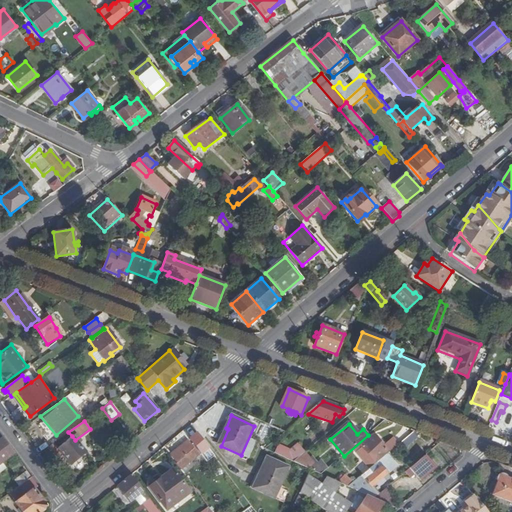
[(97,434),(106,443),(114,436),(106,427),(97,434)]
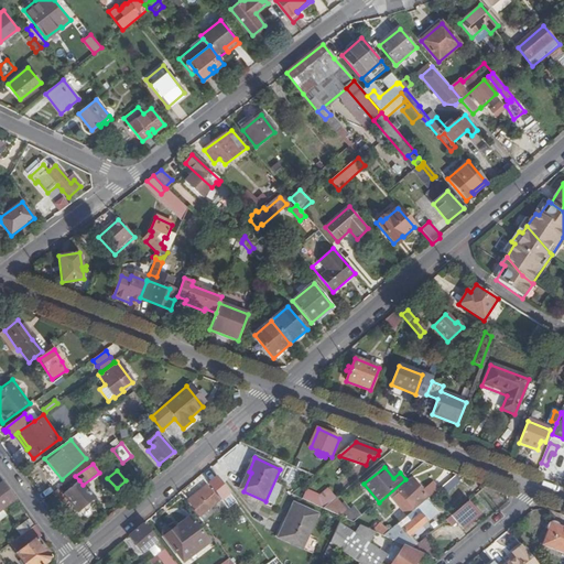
[(455,475),(441,487),(445,494),(461,481),(455,475)]
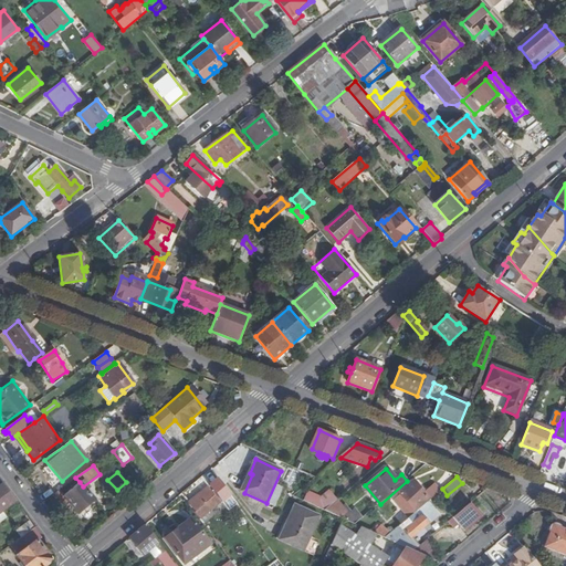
[(201,520),(230,496),(219,480),(188,504),(201,520)]
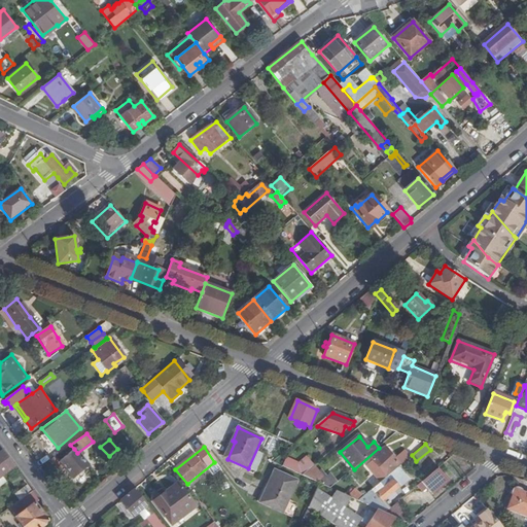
[(55,456),(46,463),(57,475),(65,468),(73,478),(88,465),(77,453),(74,449),(70,452),(68,450),(64,453),(66,456),(59,462),(55,456)]
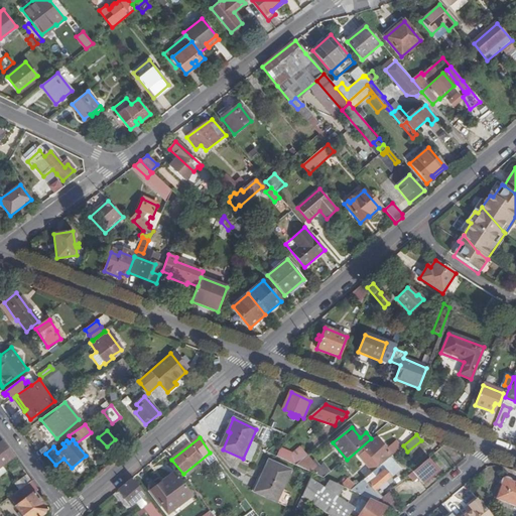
[(390,459),(402,448),(397,443),(387,452),(377,439),(365,450),(366,452),(360,458),(373,473),(390,459)]
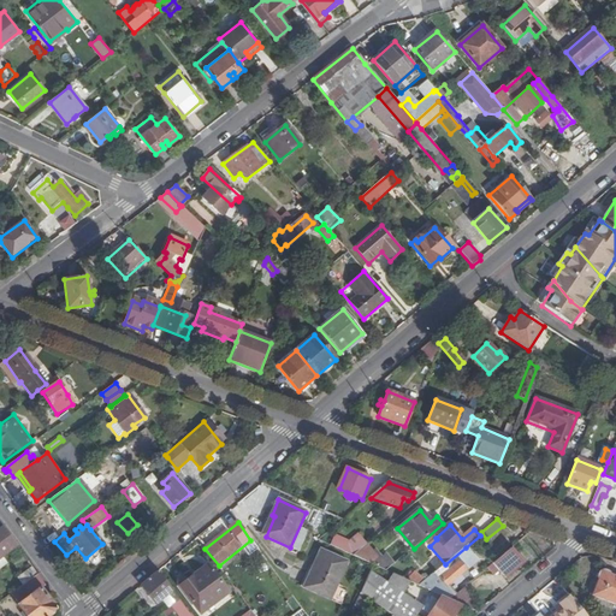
[(16,546),(1,527),(0,527),(0,566),(6,562),(1,557),(16,546)]
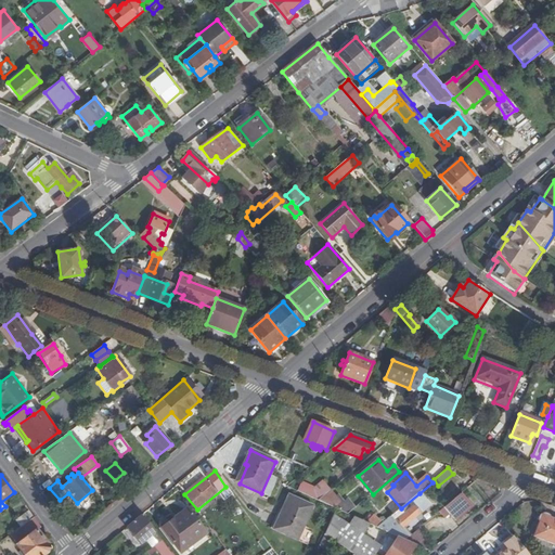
[(301,485),(298,492),(319,501),(331,491),(324,482),(314,491),(301,485)]
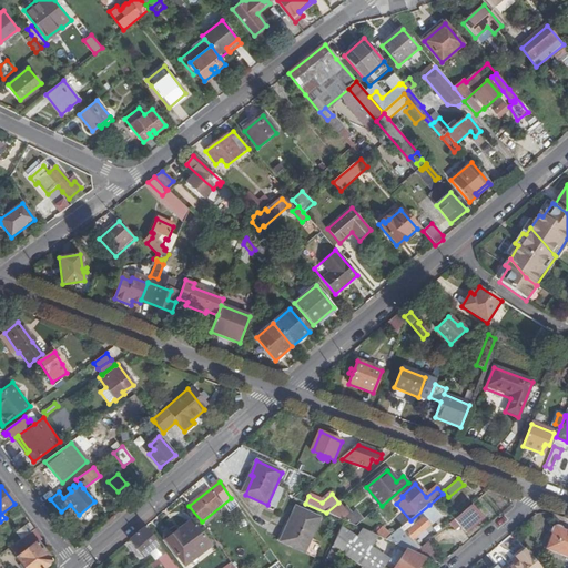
[(338,503),(326,513),(344,521),(346,523),(352,517),(345,509),(338,503)]
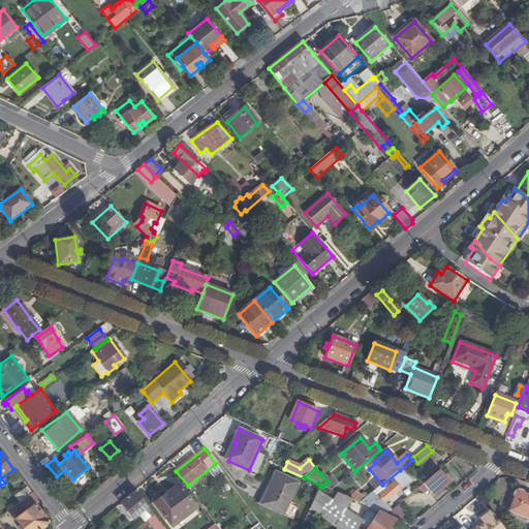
[(360,503),(380,512),(387,516),(391,512),(382,504),(400,490),(395,484),(405,475),(400,470),(382,485),(363,501),(360,503)]
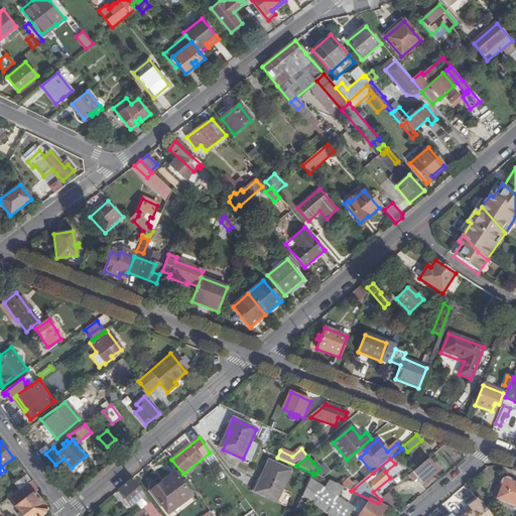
[(291,471),(269,461),(262,478),(263,479),(257,494),(277,503),(291,471)]
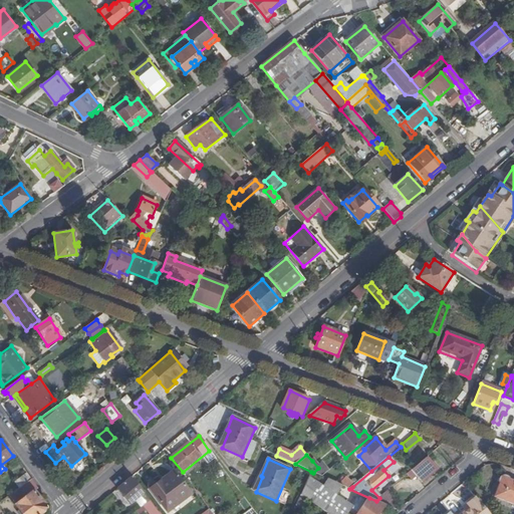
[(437,471),(427,459),(408,474),(413,480),(417,476),(423,483),(437,471)]
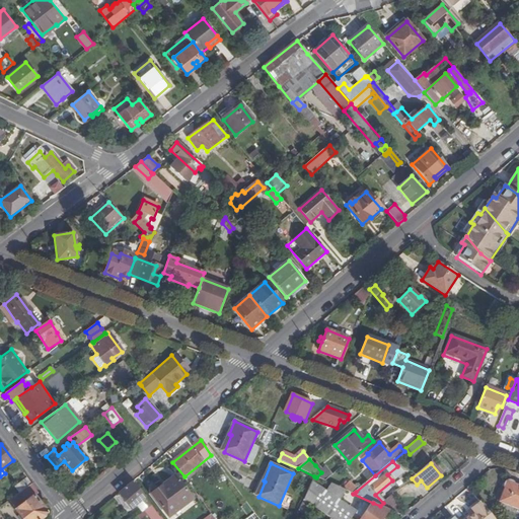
[(317,464),(315,465),(321,472),(316,477),(319,478),(325,473),(329,477),(332,475),(326,467),(322,469),(317,464)]
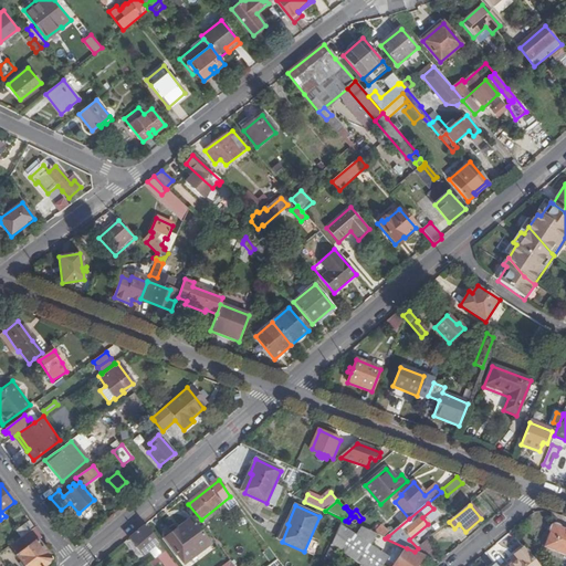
[(85,521),(93,514),(87,507),(80,513),(85,521)]
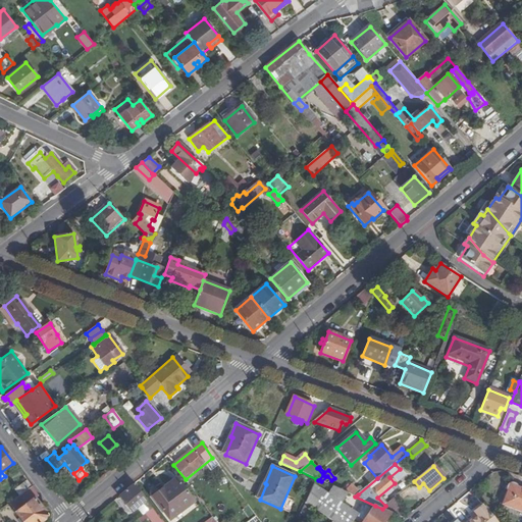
[(405,474),(400,469),(389,477),(395,483),(405,474)]
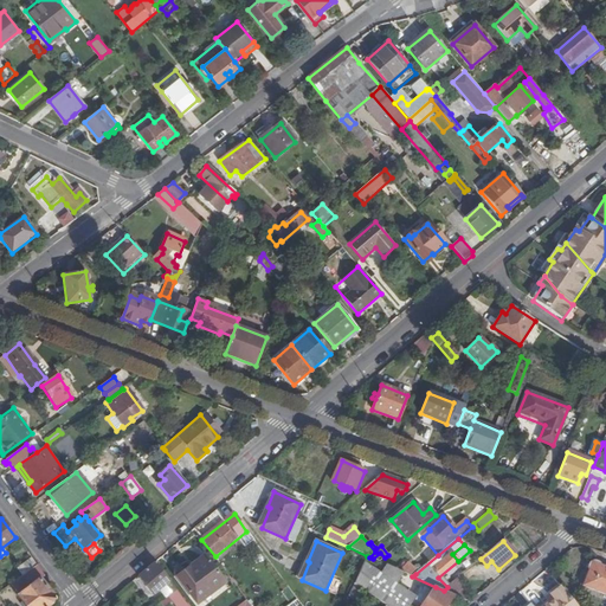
[(368,594),(386,605),(405,605),(412,595),(397,586),(405,574),(397,569),(380,562),(373,559),(369,558),(367,556),(354,585),(368,594)]
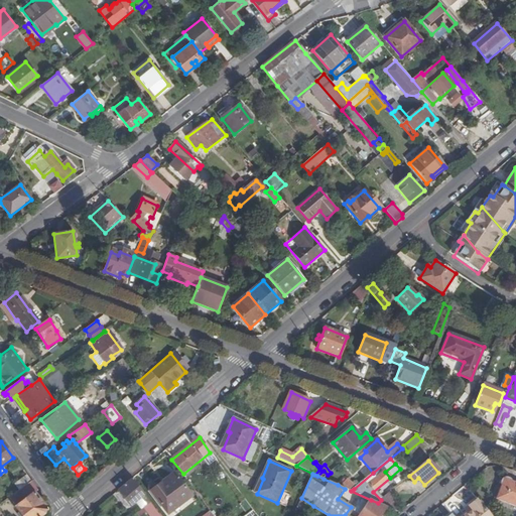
[(19,491),(31,482),(26,476),(14,485),(19,491)]
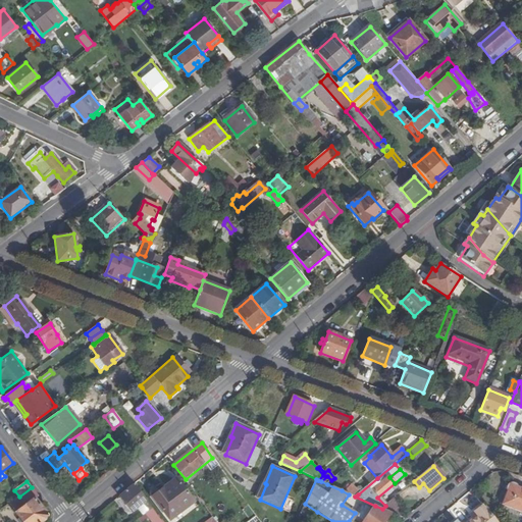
[(177,482),(165,490),(168,494),(180,485),(177,482)]
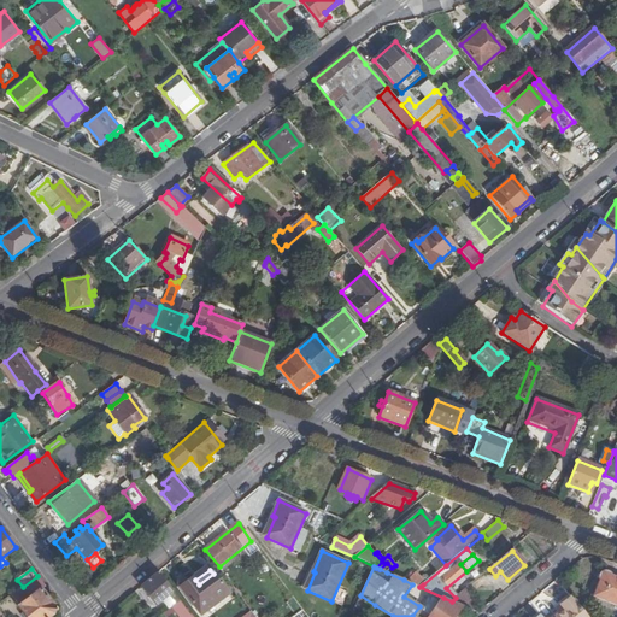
[(616,604),(616,576),(604,571),(594,595),(616,604)]
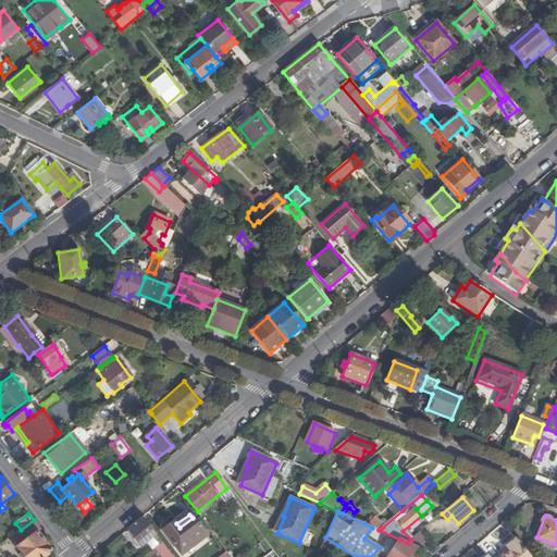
[(143,517),(127,530),(141,547),(147,543),(152,539),(158,547),(162,543),(143,517)]
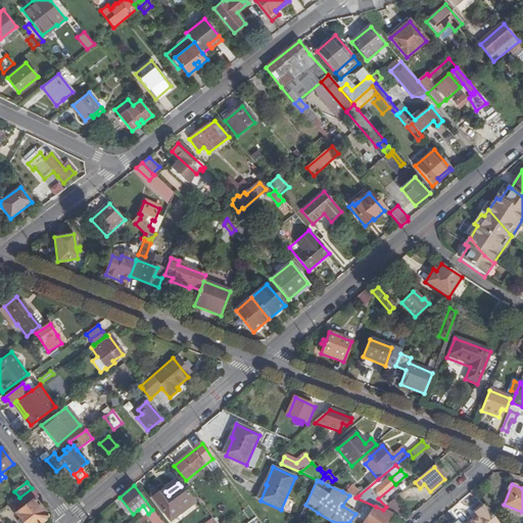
[(169,495),(165,491),(154,501),(171,522),(172,522),(195,506),(181,486),(169,495)]
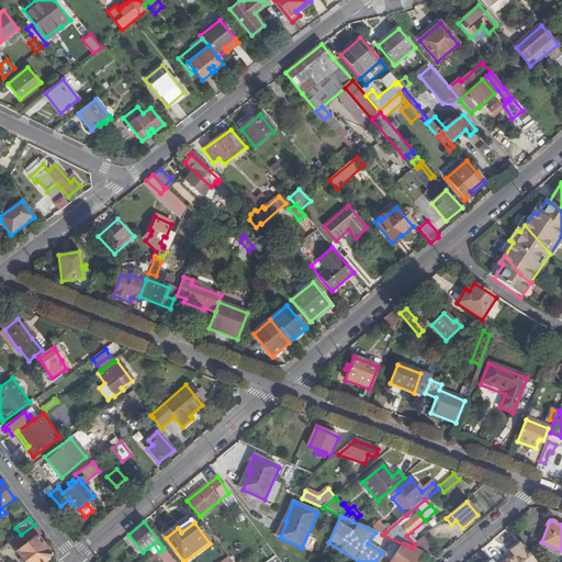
[(375,532),(382,535),(385,532),(378,524),(377,525),(374,523),(368,528),(375,532)]
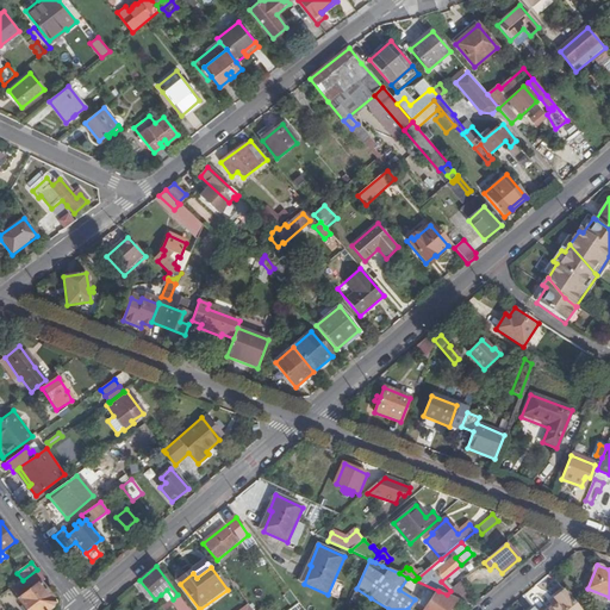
[(39,584),(44,579),(37,570),(23,580),(12,589),(19,598),(17,601),(24,609),(48,609),(50,608),(51,599),(39,584)]
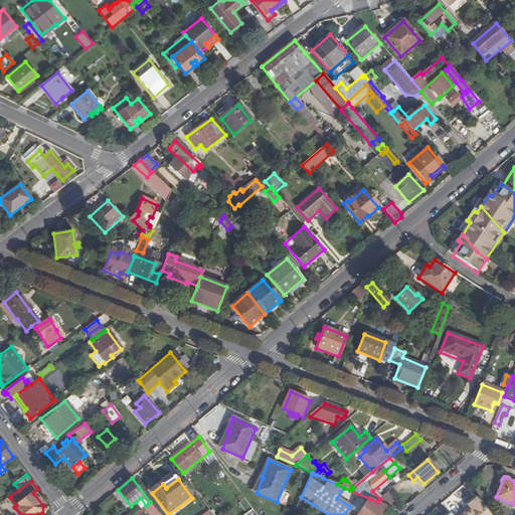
[(377,502),(385,506),(395,497),(390,491),(380,499),(377,502)]
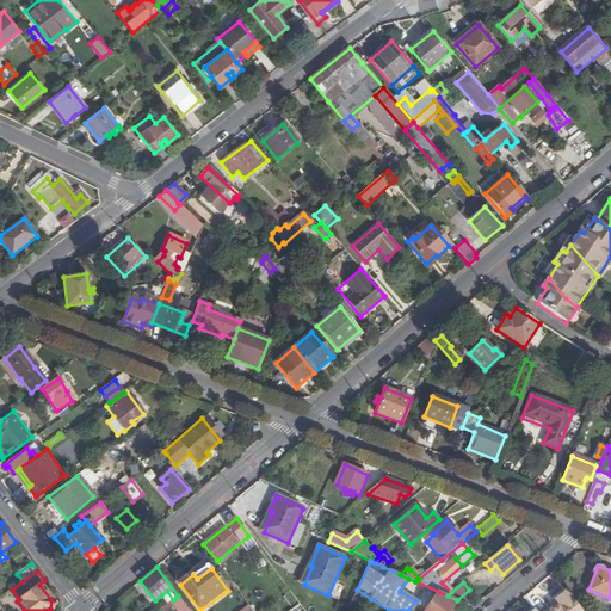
[(356,610),(362,600),(370,604),(371,599),(357,590),(346,610),(356,610)]
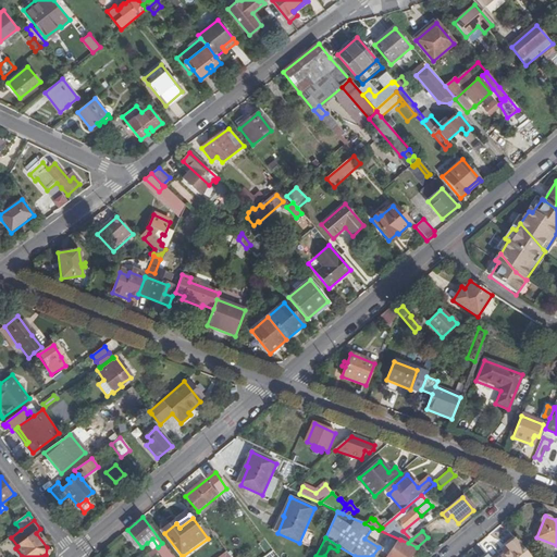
[(147,543),(152,551),(158,547),(152,539),(147,543)]
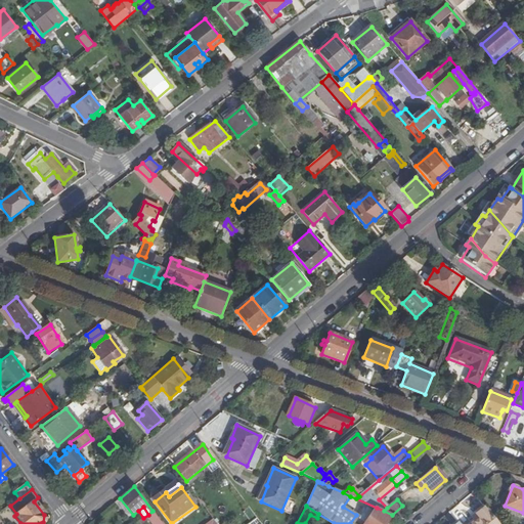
[(476,522),(474,523),(499,523),(486,507),(477,515),(480,519),(476,522)]
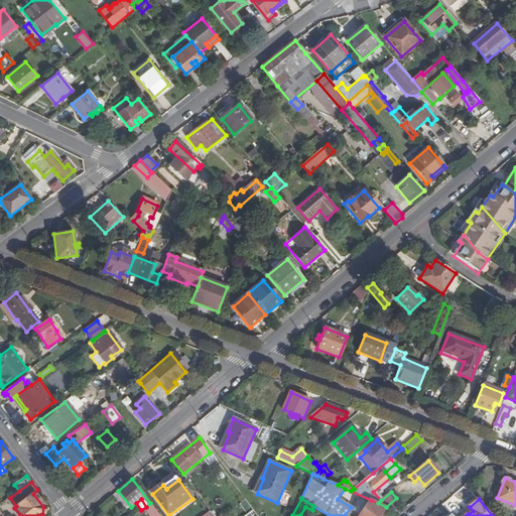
[(380,515),(387,507),(386,507),(378,503),(371,500),(365,508),(360,504),(354,511),(360,515),(380,515)]
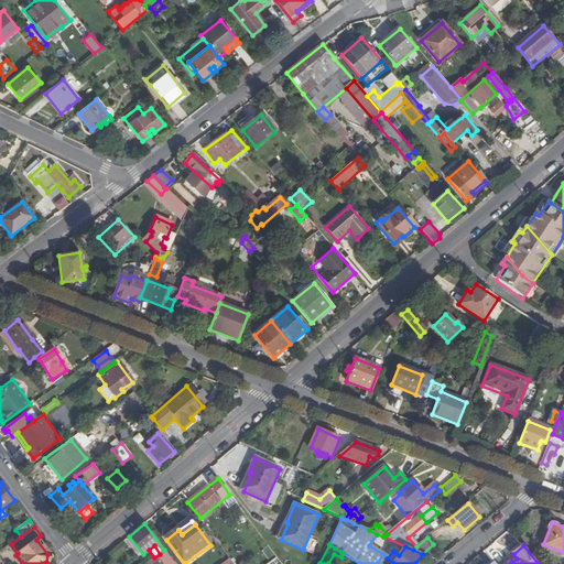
[(175,563),(164,550),(160,554),(166,563),(175,563)]
